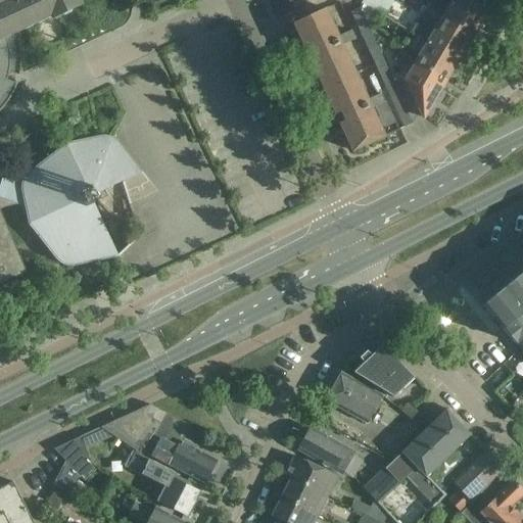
[(0,0),(0,111),(4,106),(8,101),(11,96),(14,90),(17,84),(15,83),(15,84),(6,81),(8,75),(9,69),(10,63),(10,58),(10,52),(9,46),(8,41),(6,36),(14,31),(51,14),(53,17),(80,5),(77,0),(0,0)]
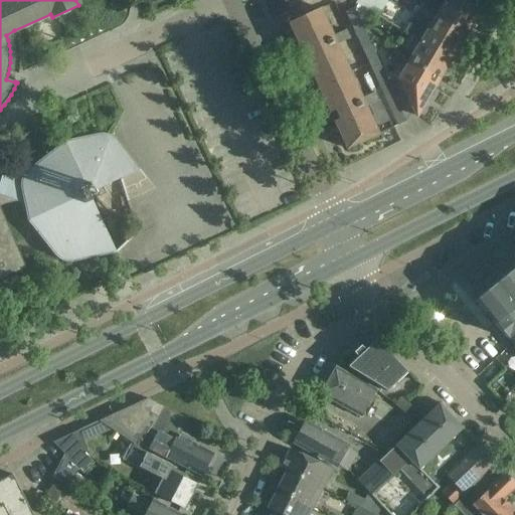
[(386,0),(358,0),(357,3),(377,15),(386,0)]
